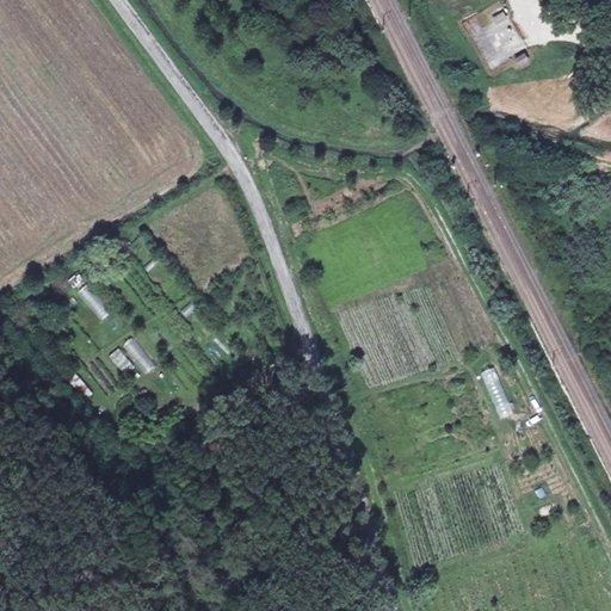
[(498,7),(487,14),(491,22),(501,14),(498,7)]
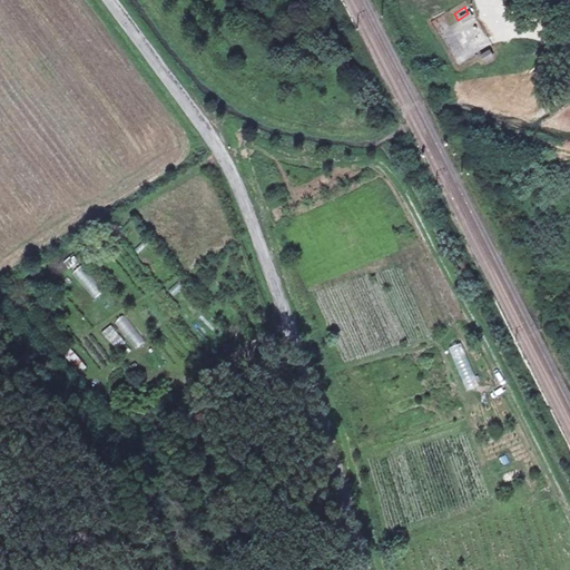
[(488,52),(484,47),(475,51),(479,57),(488,52)]
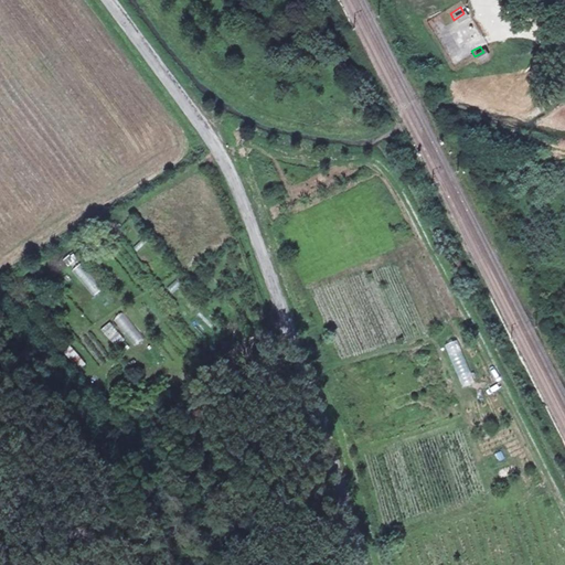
[(83,262),(74,267),(94,298),(103,292),(83,262)]
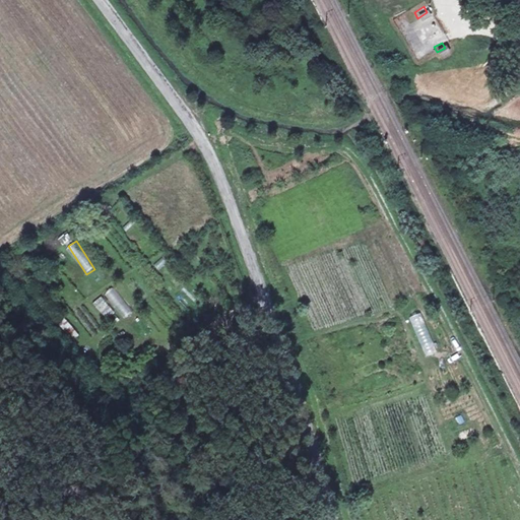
[(122,319),(132,314),(117,285),(107,290),(122,319)]
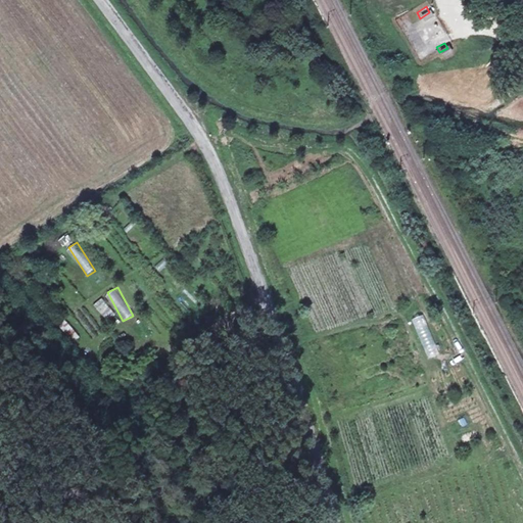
[(94,303),(106,322),(114,316),(102,297),(94,303)]
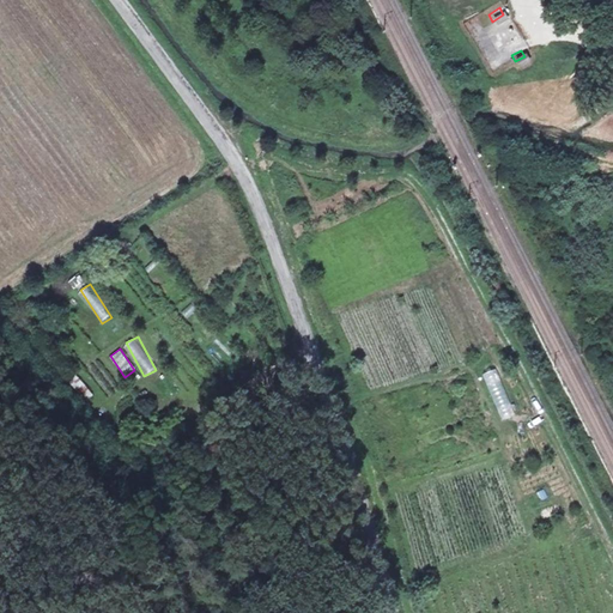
[(76,374),(67,381),(86,401),(93,394),(76,374)]
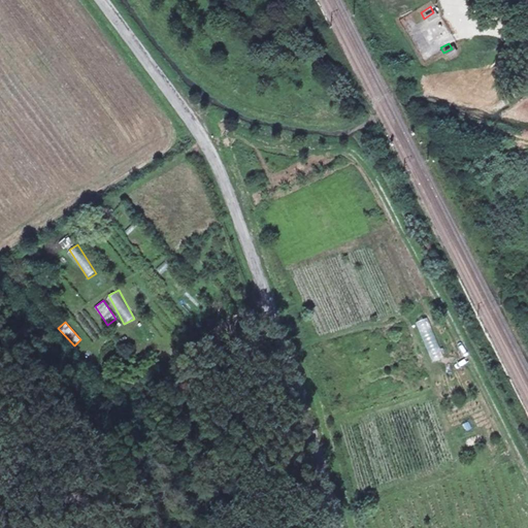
[(104,390),(107,395),(119,389),(116,384),(104,390)]
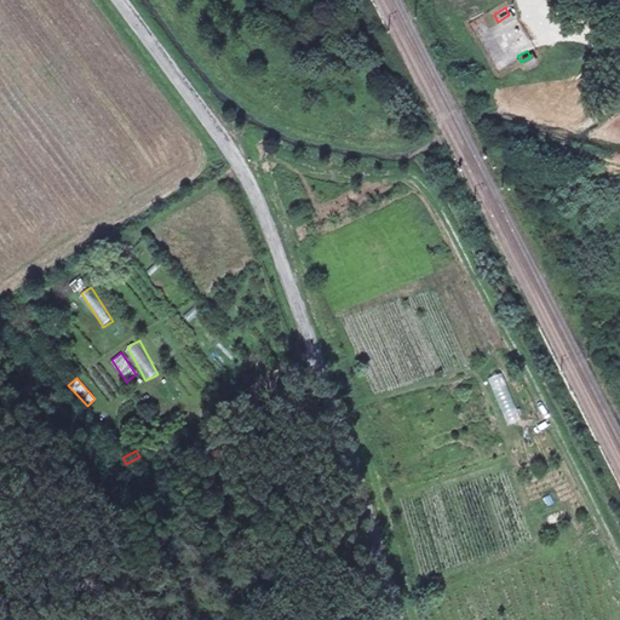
[(141,460),(139,457),(126,464),(127,468),(141,460)]
